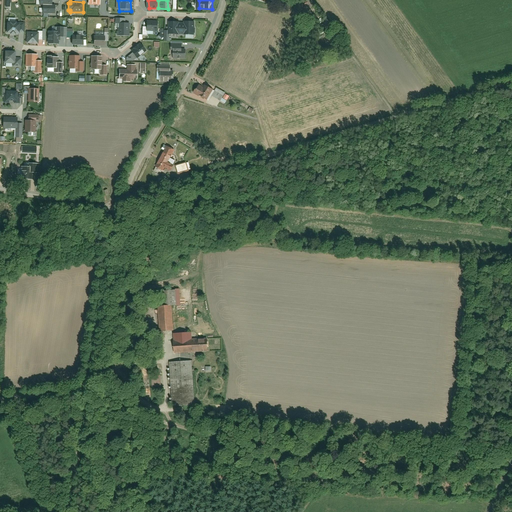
[(45,4),(45,12),(59,13),(59,5),(54,5),(45,4)]
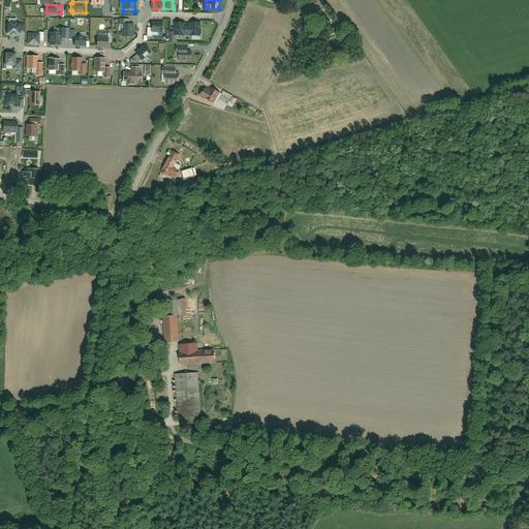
[(125,32),(125,36),(134,36),(134,24),(130,24),(130,19),(120,19),(120,32),(125,32)]
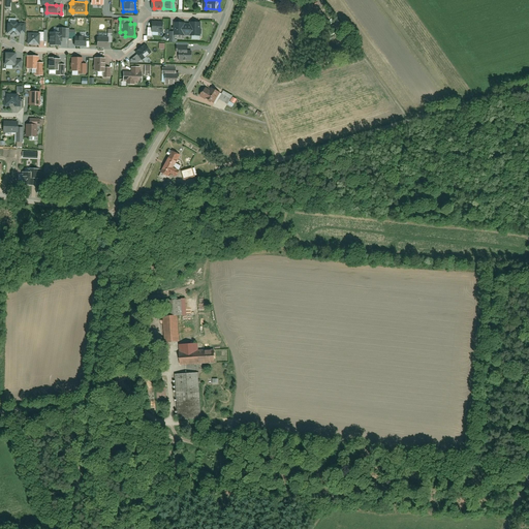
[(154,28),(154,31),(165,31),(166,22),(155,22),(154,28)]
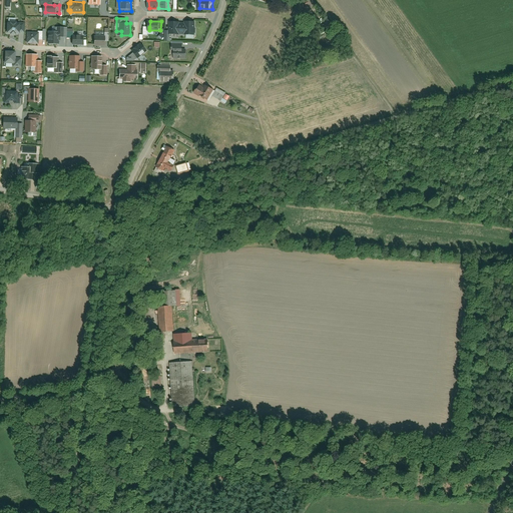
[(172,30),(172,34),(184,34),(184,31),(185,21),(173,21),(172,30)]
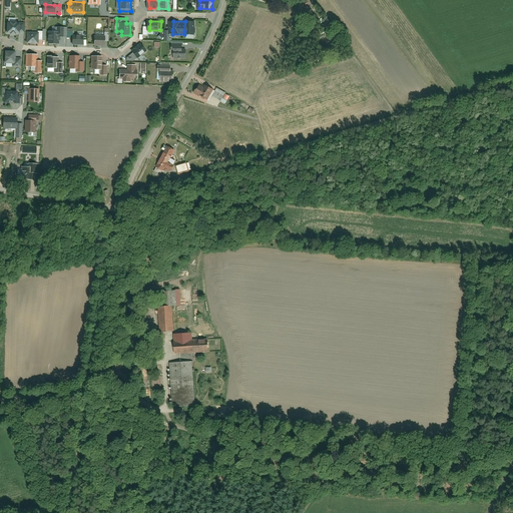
[(184,31),(184,34),(196,35),(197,22),(185,21),(184,31)]
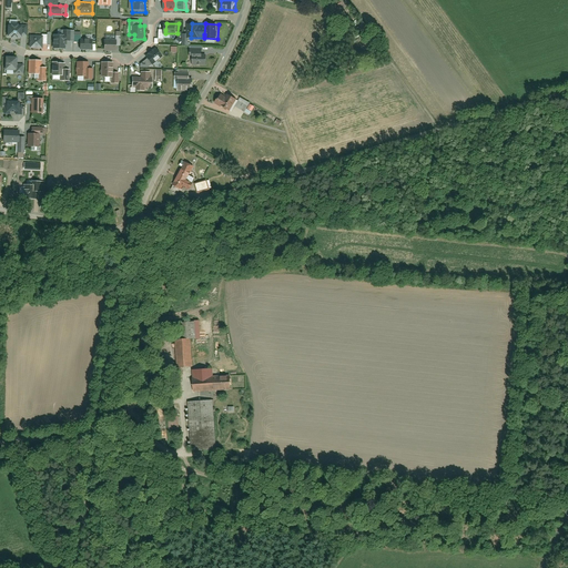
[(12,24),(11,36),(28,37),(28,26),(12,24)]
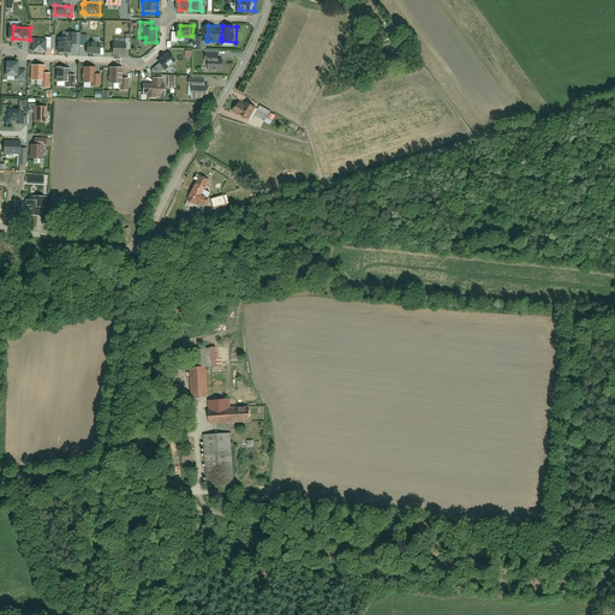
[(60,37),(60,52),(73,53),(73,45),(76,45),(77,37),(60,37)]
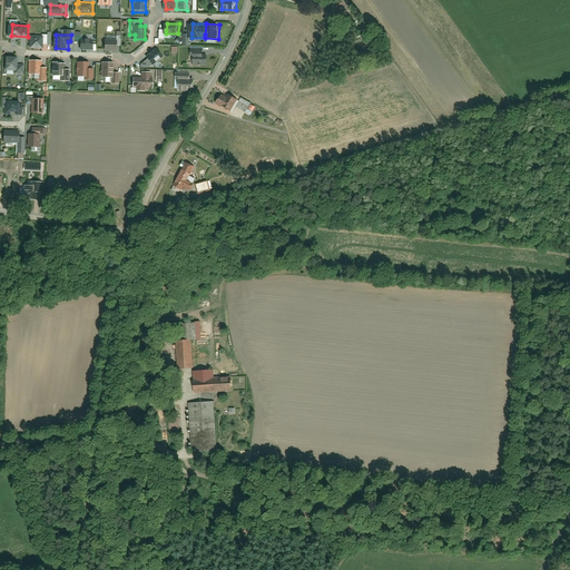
[(31,36),(31,48),(45,48),(45,36),(31,36)]
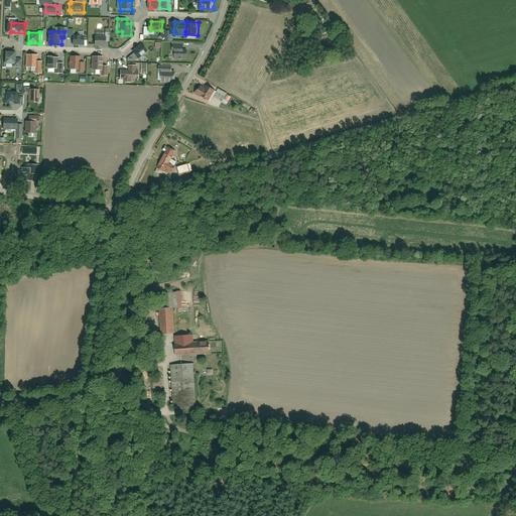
[(93,36),(93,44),(104,44),(104,35),(93,36)]
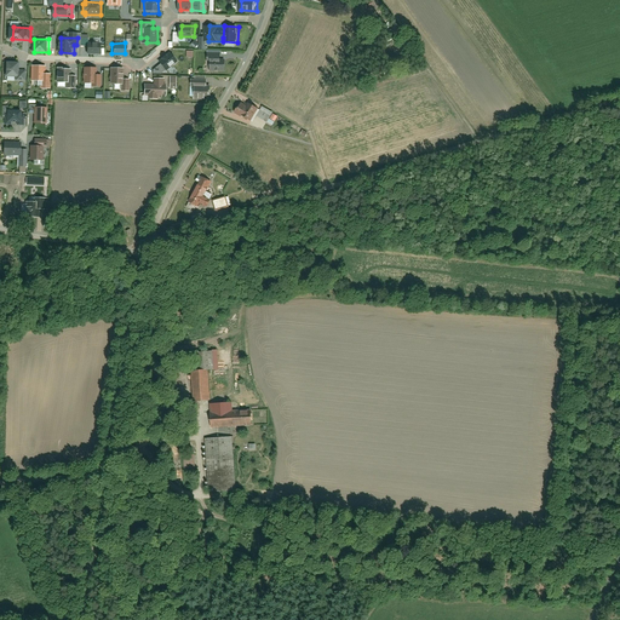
[(90,44),(90,53),(103,53),(103,44),(90,44)]
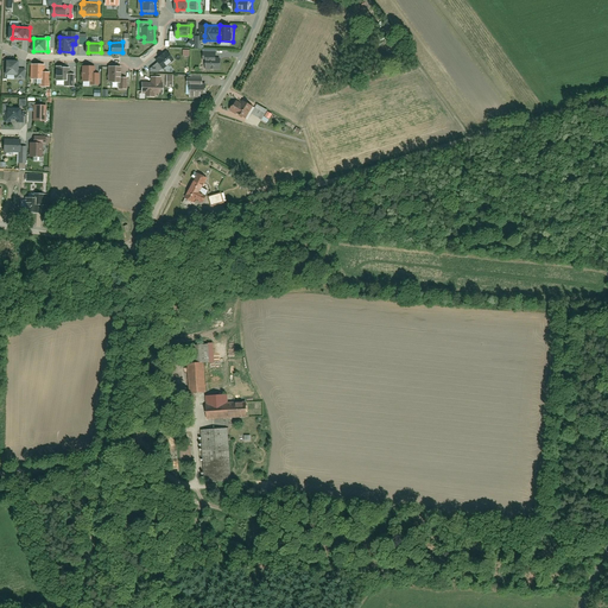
[(165,68),(166,69),(176,61),(170,52),(159,59),(160,62),(165,68)]
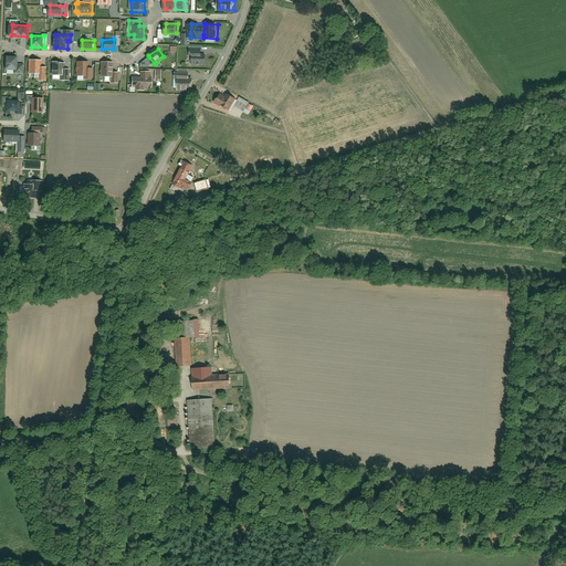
[(189,54),(190,66),(206,64),(205,53),(189,54)]
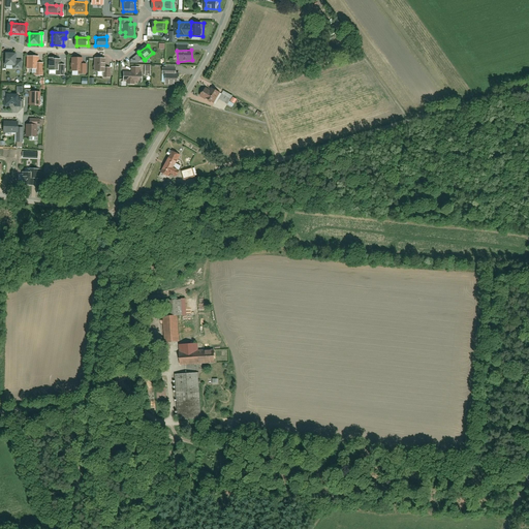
[(3,54),(3,69),(22,69),(22,60),(14,61),(14,54),(3,54)]
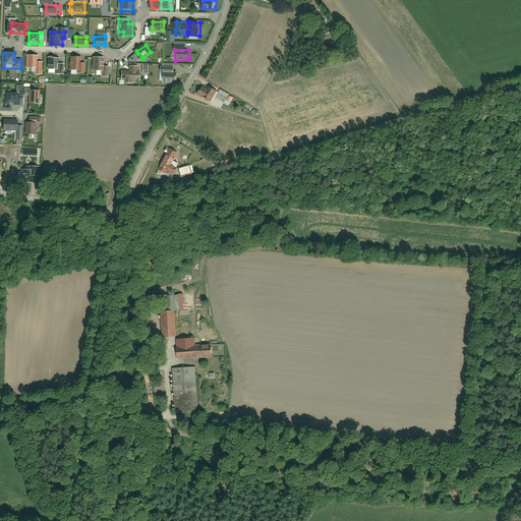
[(131,58),(131,61),(137,62),(141,58),(137,53),(131,58)]
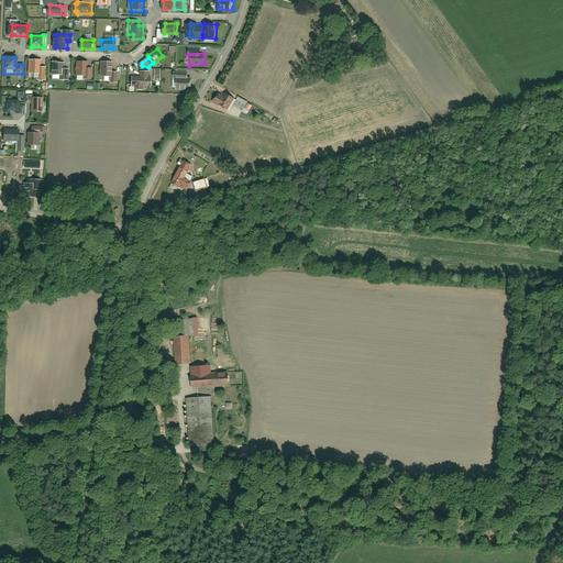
[(36,74),(36,80),(45,81),(45,67),(41,67),(41,61),(28,61),(28,74),(36,74)]
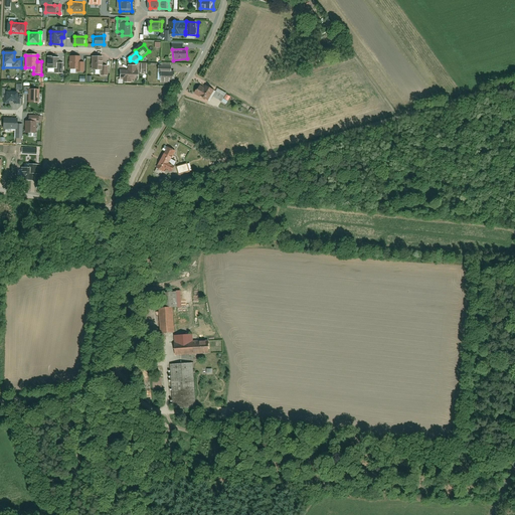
[(83,64),(79,63),(80,56),(69,55),(68,68),(76,69),(76,73),(82,73),(83,64)]
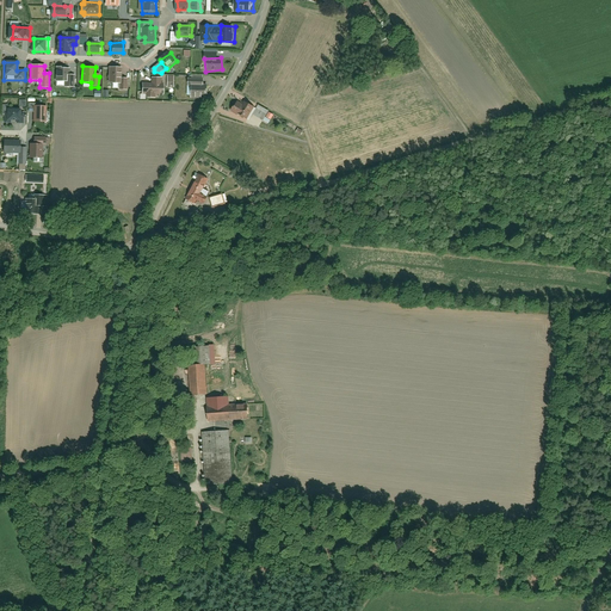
[(59,67),(59,80),(67,80),(71,81),(72,75),(72,68),(59,67)]
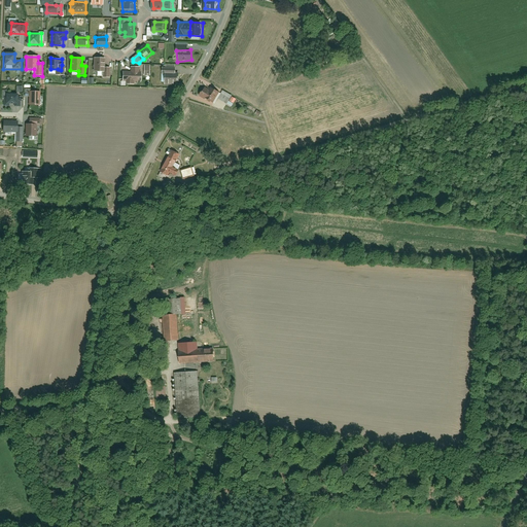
[(101,78),(110,78),(110,68),(105,68),(105,59),(94,59),(94,72),(101,72),(101,78)]
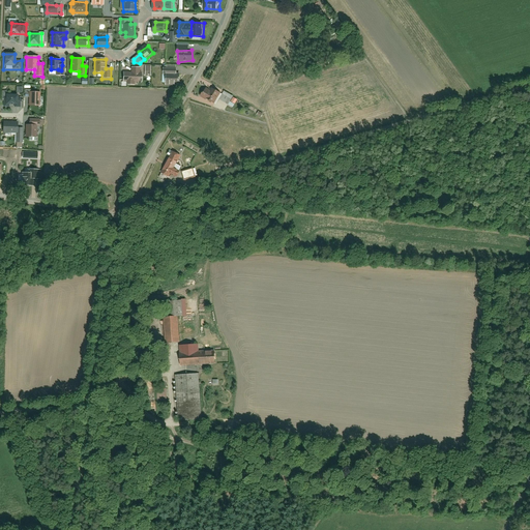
[(165,74),(175,75),(175,65),(166,65),(166,67),(162,67),(160,74),(165,74)]
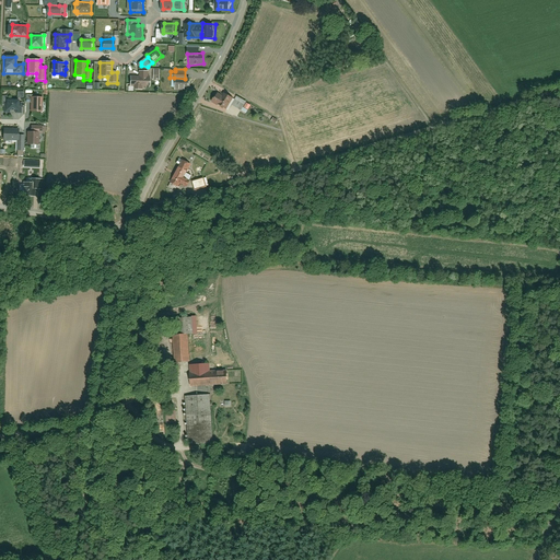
[(130,77),(130,89),(150,89),(150,72),(138,72),(138,77),(130,77)]
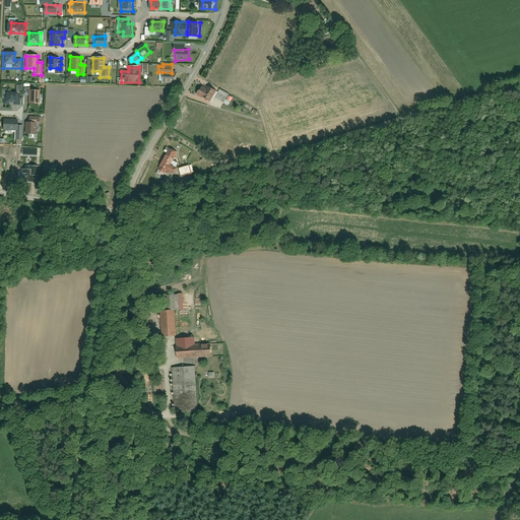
[(161,72),(161,82),(173,82),(173,79),(175,79),(175,72),(172,73),(161,72)]
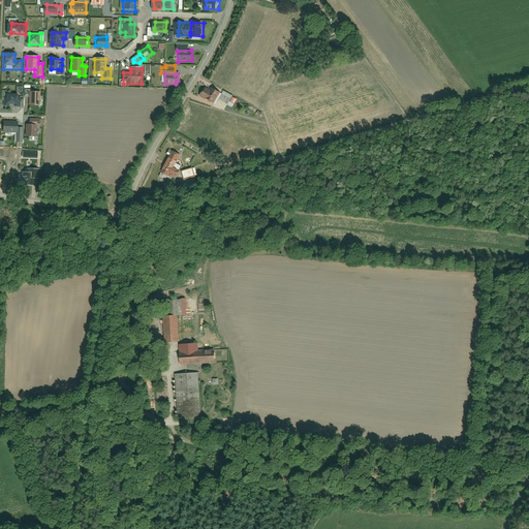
[(206,86),(198,97),(213,105),(219,93),(206,86)]
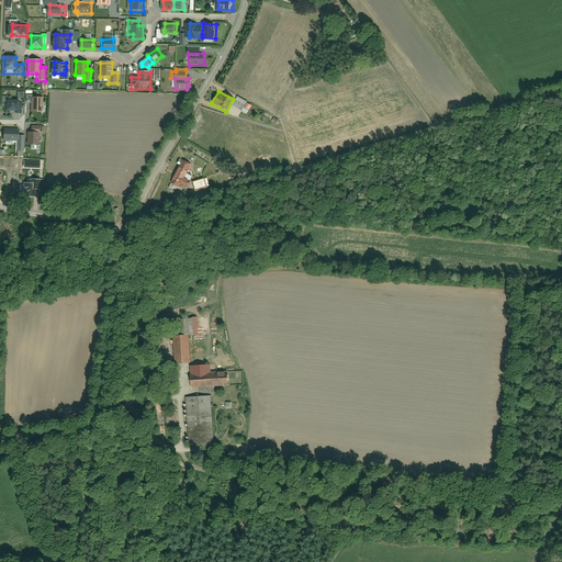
[(30,98),(31,113),(43,113),(43,98),(30,98)]
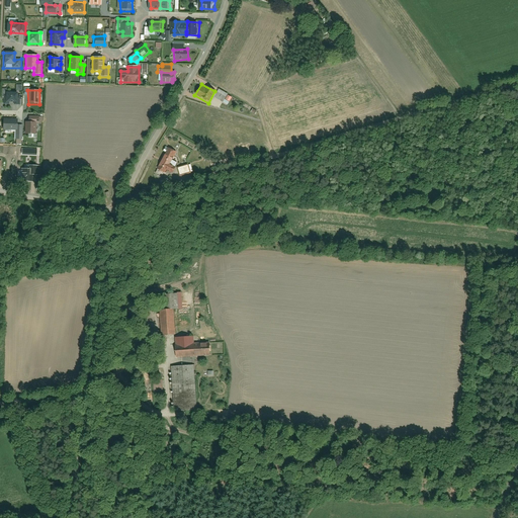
[(4,93),(4,103),(19,103),(19,93),(4,93)]
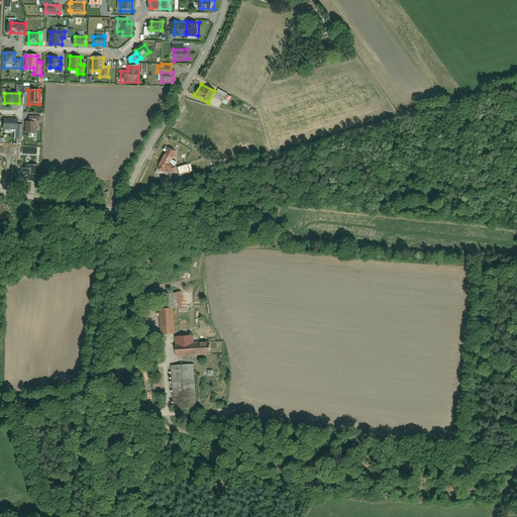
[(2,118),(2,129),(15,129),(14,140),(22,140),(22,125),(18,125),(18,118),(2,118)]
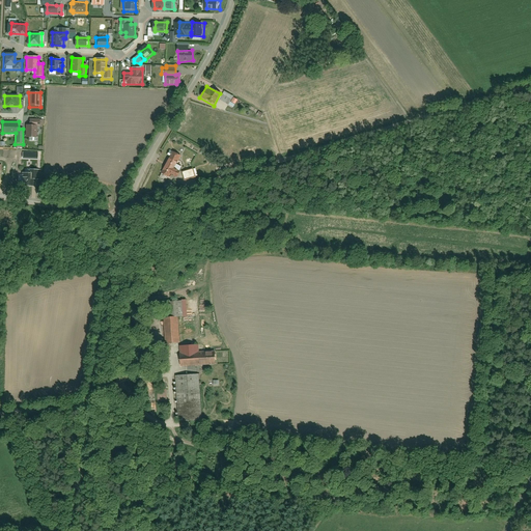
[(26,126),(26,139),(36,139),(36,126),(26,126)]
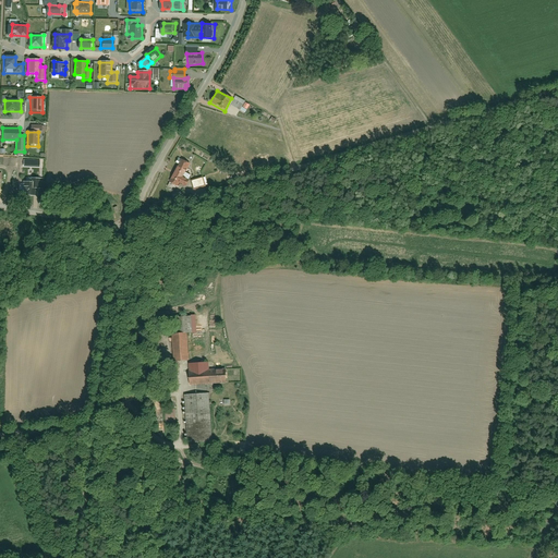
[(189,180),(182,177),(190,164),(179,158),(176,162),(179,165),(170,182),(178,185),(180,182),(185,185),(189,180)]
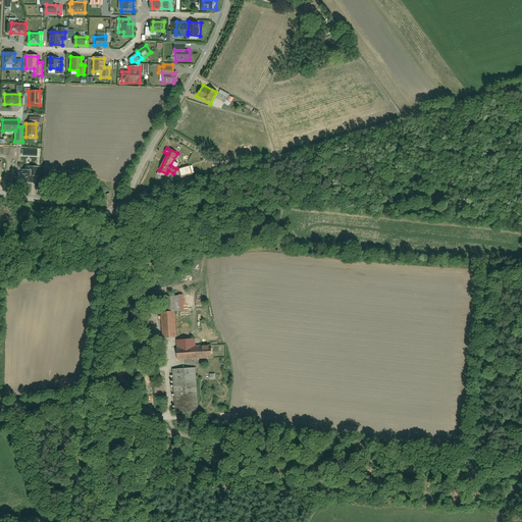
[(179,169),(181,176),(194,173),(192,166),(179,169)]
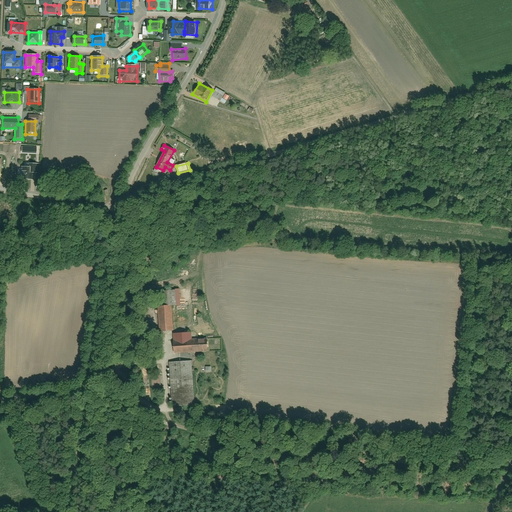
[(30,164),(30,168),(20,168),(19,181),(31,182),(31,174),(39,174),(40,165),(30,164)]
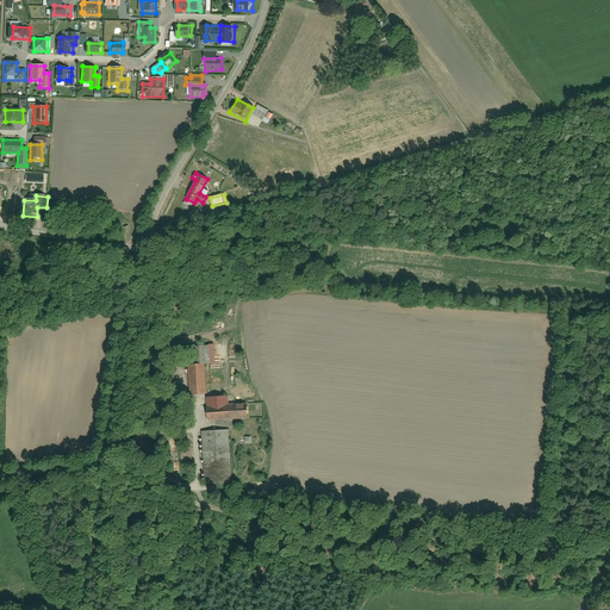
[(185,365),(186,397),(204,396),(204,367),(210,367),(209,346),(198,346),(198,365),(185,365)]
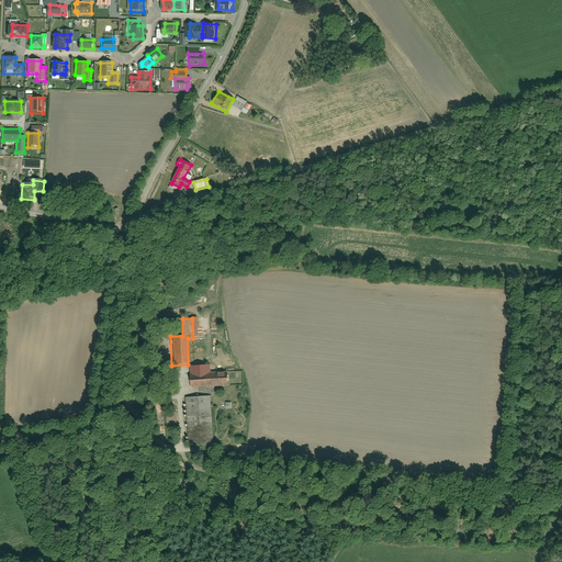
[(210,364),(190,364),(191,386),(229,386),(229,372),(210,372),(210,364)]
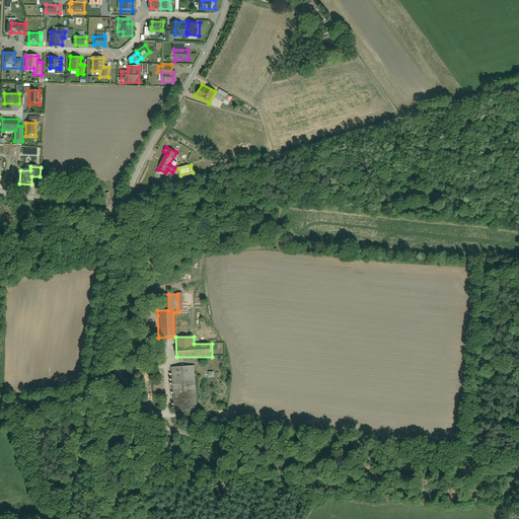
[(172,367),(173,413),(195,413),(195,367),(172,367)]
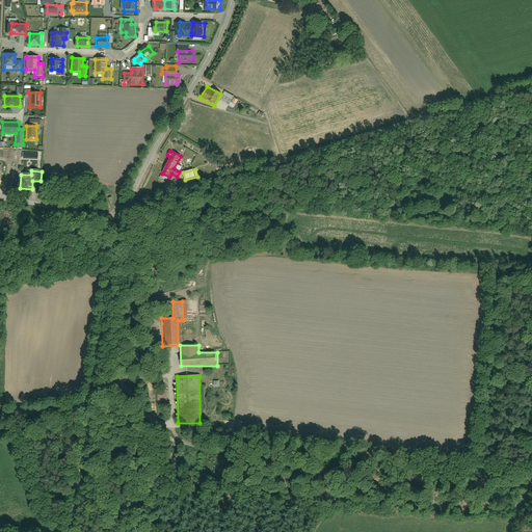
[(158,390),(158,404),(166,404),(166,390),(158,390)]
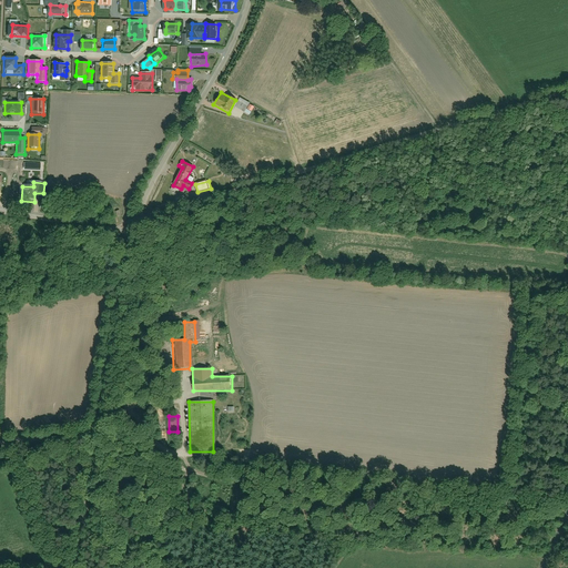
All buildings are outlined.
